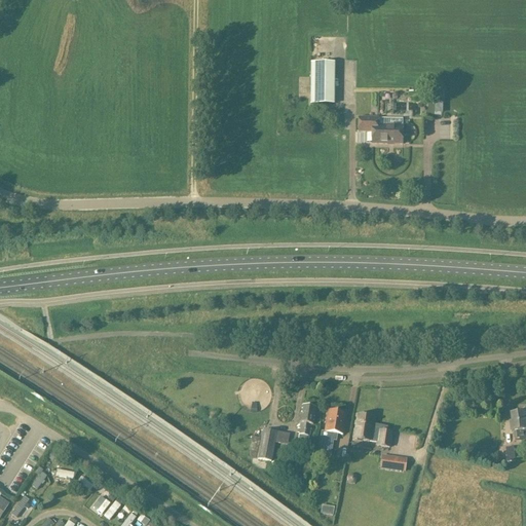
[(335,106),(336,64),(311,63),(311,82),(307,81),(307,88),(311,88),(311,105),(335,106)]
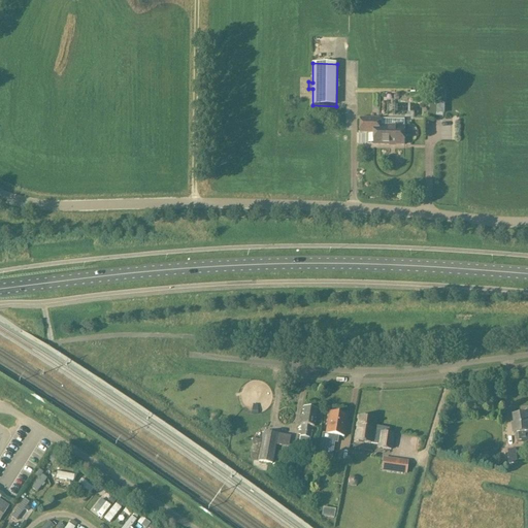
[(404,145),(404,137),(406,138),(408,136),(408,132),(407,130),(404,130),(404,128),(380,127),(380,120),(361,120),(361,133),(374,133),(374,145),(404,145)]
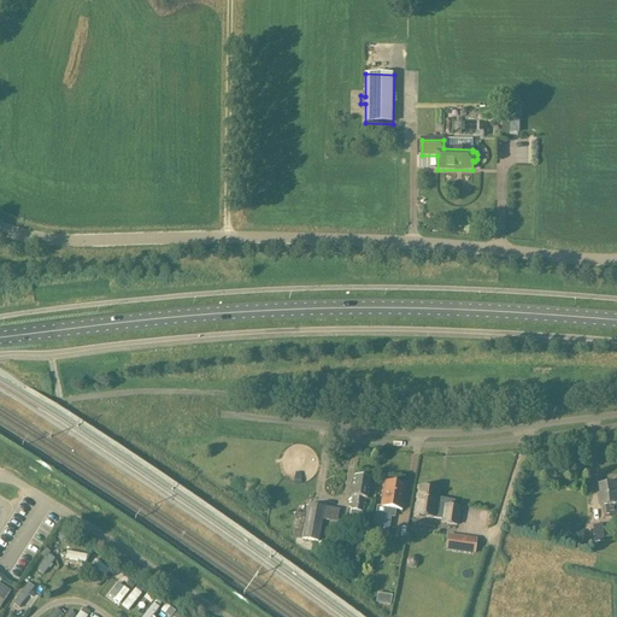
[(352,498),(350,511),(351,511),(348,519),(360,522),(364,500),(366,500),(370,481),(353,479),(350,498),(352,498)]
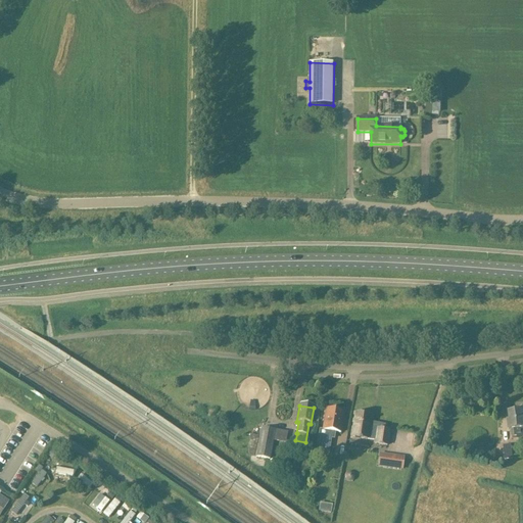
[(343,413),(324,410),(321,430),(320,430),(317,450),(329,453),(331,439),(334,439),(335,433),(340,433),(343,413)]
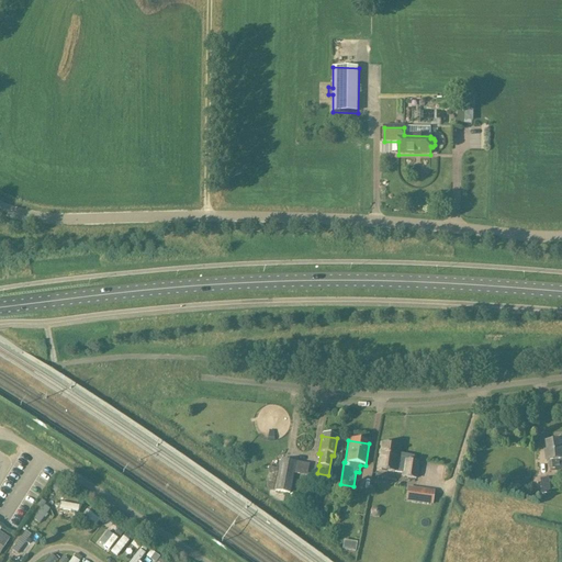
[(547,452),(546,453),(547,463),(549,462),(549,470),(555,469),(557,472),(561,471),(561,450),(561,441),(546,444),(547,452)]
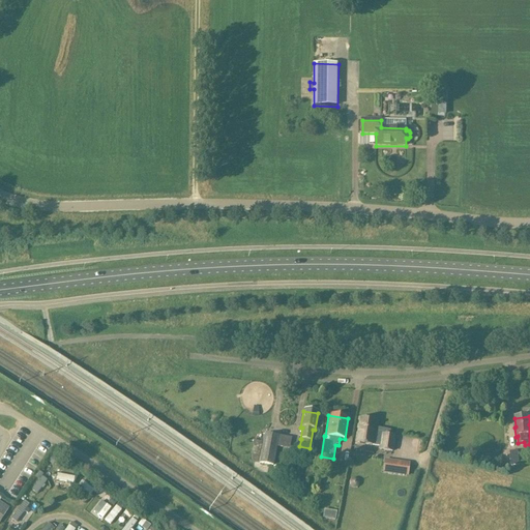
[(359,419),(356,443),(372,445),(372,446),(379,447),(378,450),(393,453),(396,437),(389,436),(390,431),(374,428),(375,421),(359,419)]
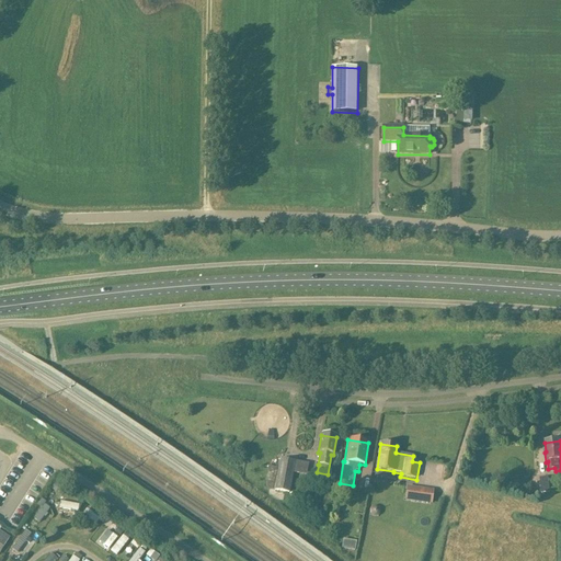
[(268,468),(264,489),(274,491),(289,494),(294,471),(299,473),(301,462),(296,461),(296,462),(281,459),(279,461),(278,461),(277,467),(276,467),(276,469),(267,467),(267,468),(268,468)]
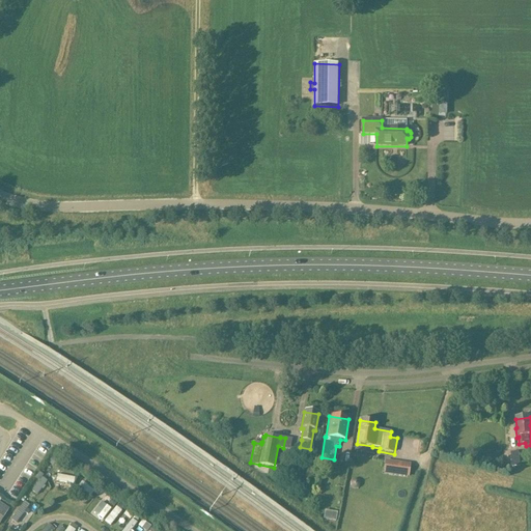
[(519,452),(511,453),(512,468),(521,467),(519,452)]
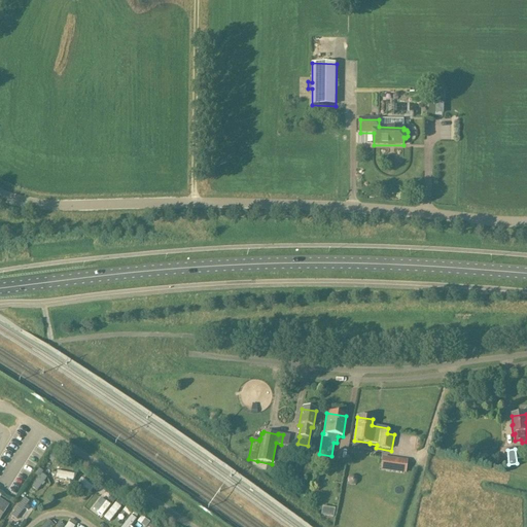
[(408,460),(383,457),(381,470),(406,475),(408,460)]
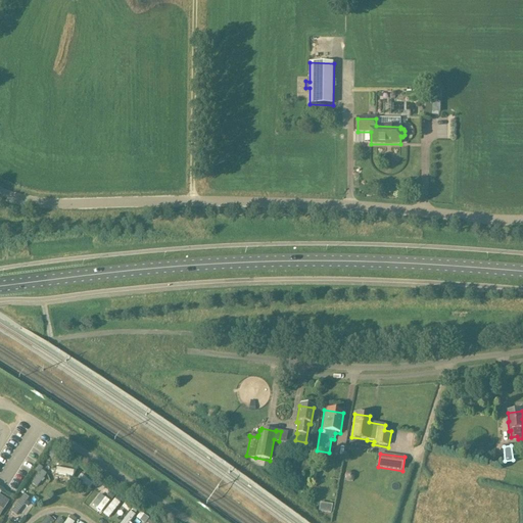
[(279,467),(276,459),(270,462),(273,469),(279,467)]
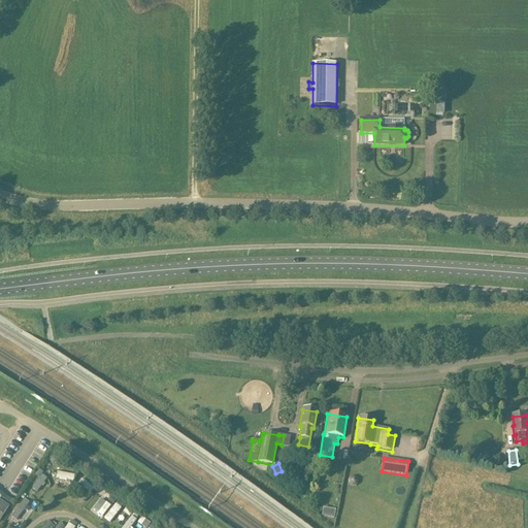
[(40,492),(47,475),(37,472),(31,488),(40,492)]
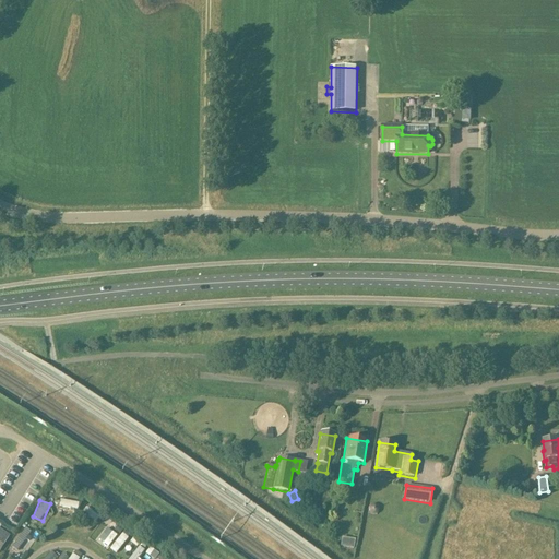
[(78,509),(79,502),(60,500),(60,507),(78,509)]
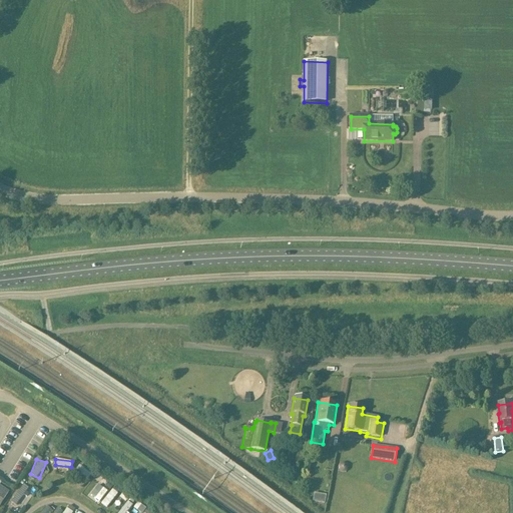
[(79,465),(76,470),(85,477),(88,473),(79,465)]
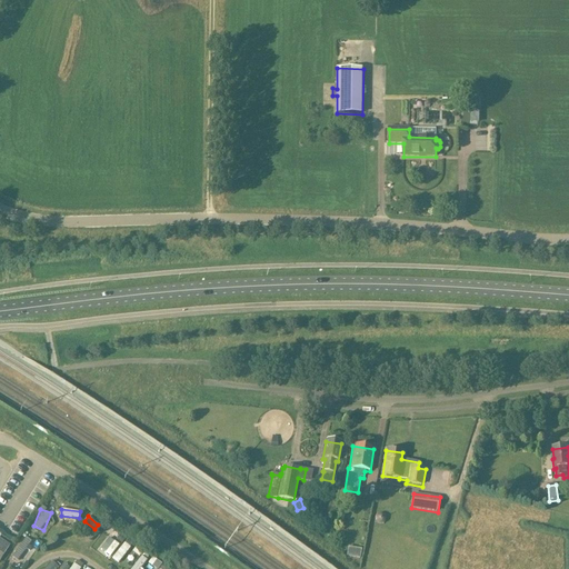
[(28,537),(11,556),(17,560),(32,541),(28,537)]
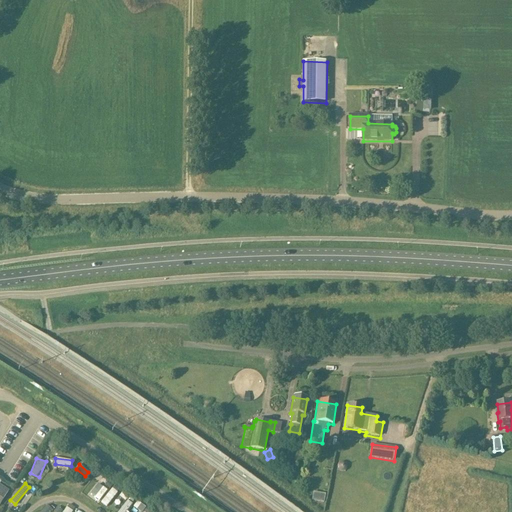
[(98,483),(90,494),(99,501),(107,490),(98,483)]
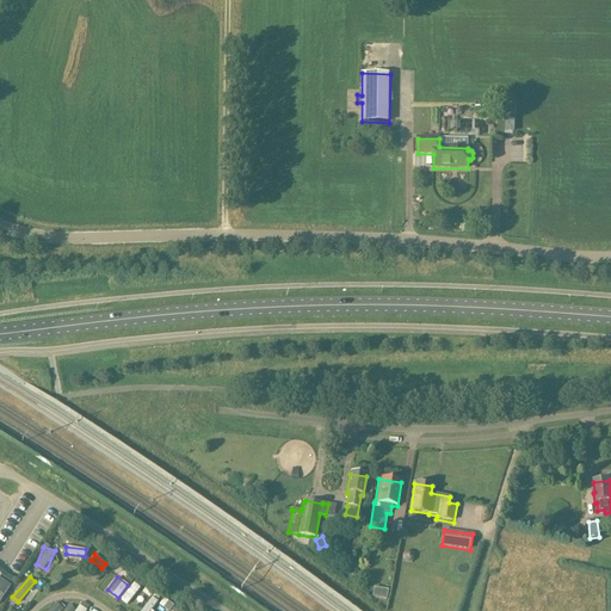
[(127,604),(140,588),(134,584),(121,599),(127,604)]
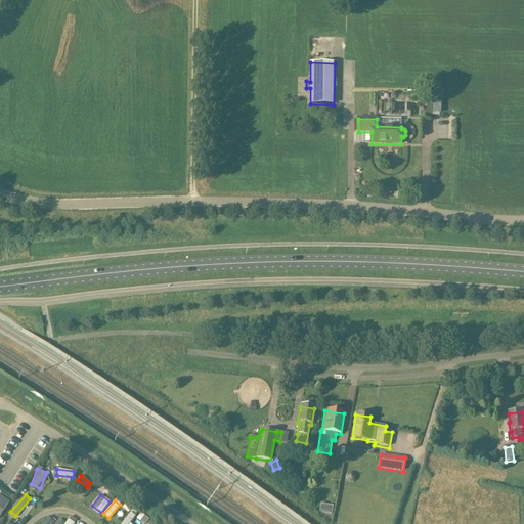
[(137,519),(143,523),(145,523),(149,519),(141,513),(137,519)]
